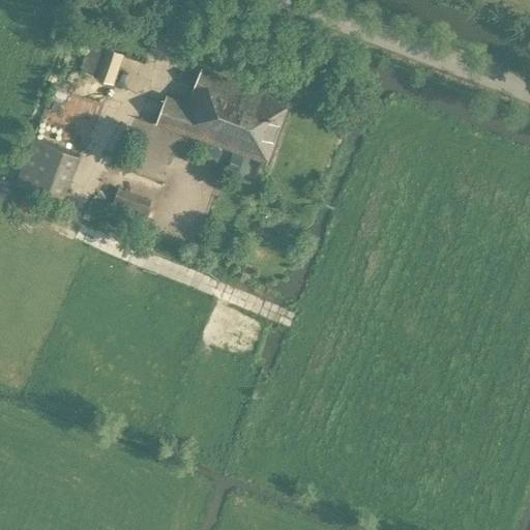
[(124,56),(106,49),(93,43),(82,72),(113,84),(124,56)]
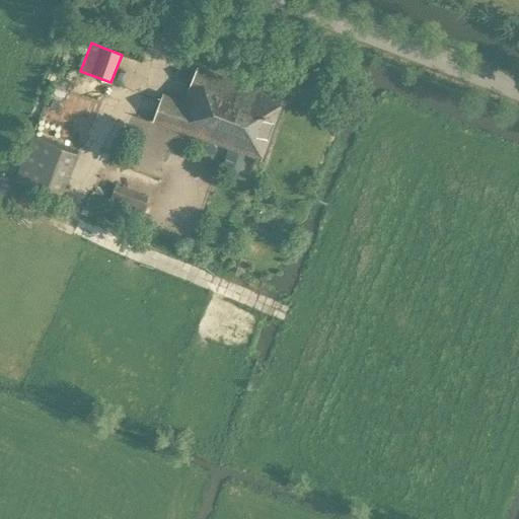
[(264,161),(287,101),(198,68),(186,102),(165,94),(155,121),(264,161)]
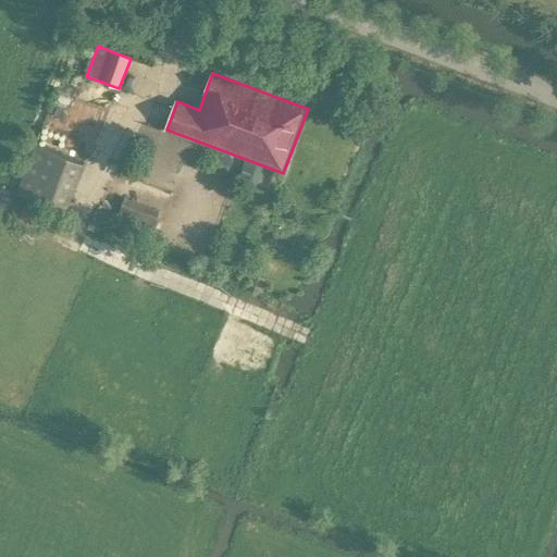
[(67,212),(86,163),(36,145),(17,193),(67,212)]
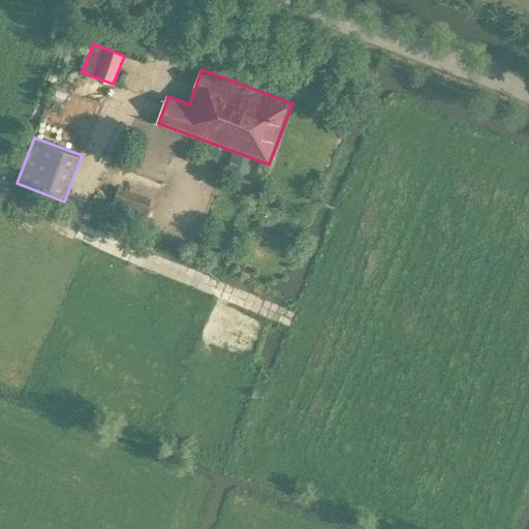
[(119,187),(113,204),(148,217),(154,200),(119,187)]
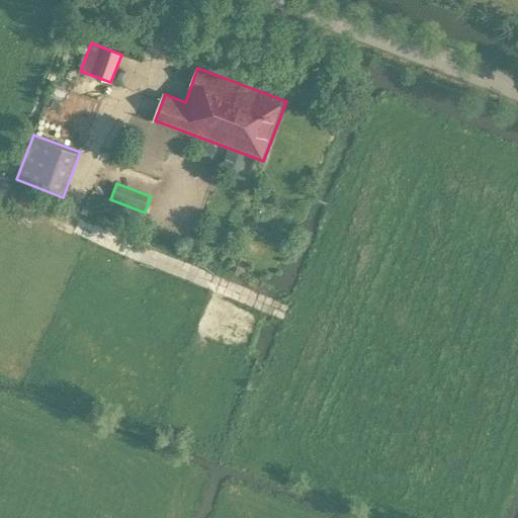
[(250,421),(256,407),(244,402),(238,415),(250,421)]
